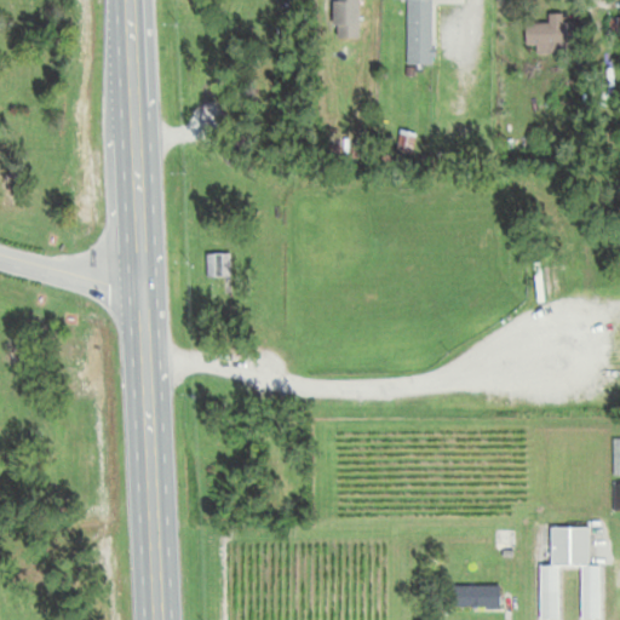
[(407,0),(408,64),(435,64),(434,0),(407,0)]
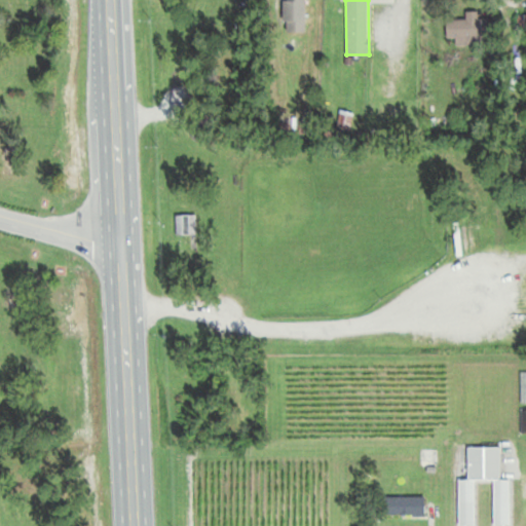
[(465,20),(446,20),(446,38),(455,38),(455,44),(482,44),(482,38),(495,38),(495,19),(478,19),(478,11),(465,11),(465,20)]
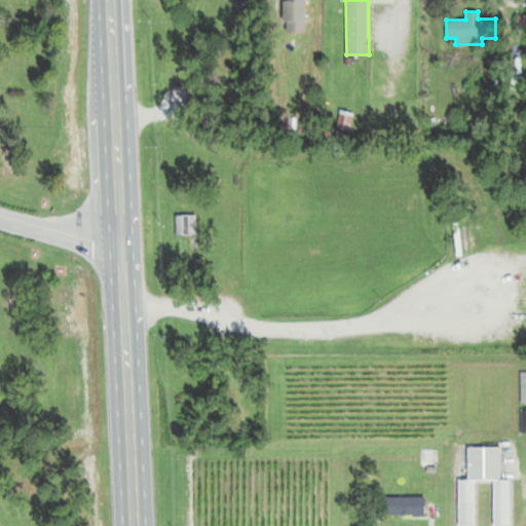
[(352,113),(340,111),(337,127),(350,129),(352,113)]
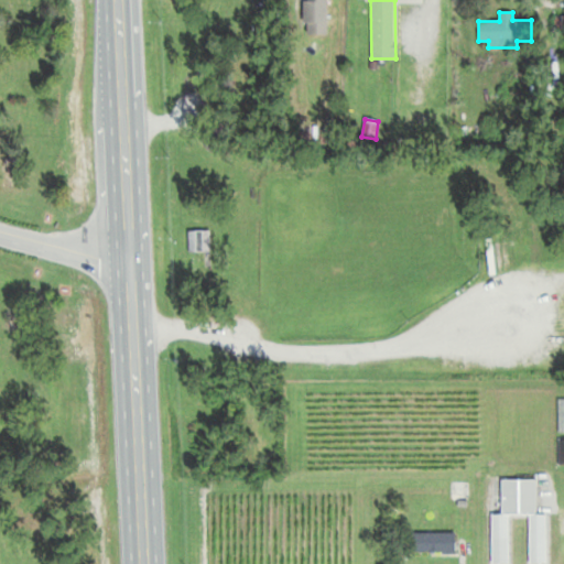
[(190,229),(190,251),(209,251),(209,229),(190,229)]
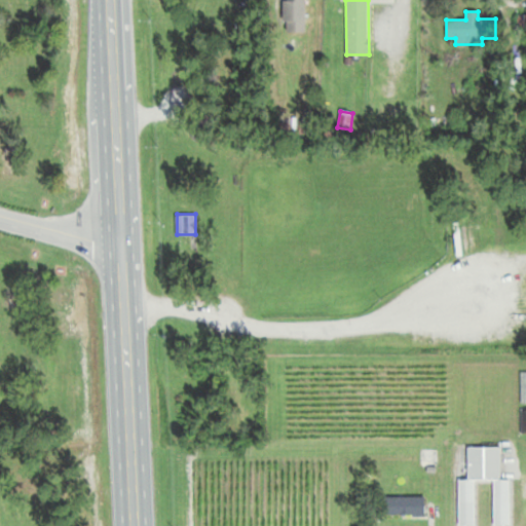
[(500,447),(468,447),(468,480),(458,480),(458,525),(475,525),(475,479),(493,479),(492,525),(510,525),(511,479),(500,479),(500,447)]
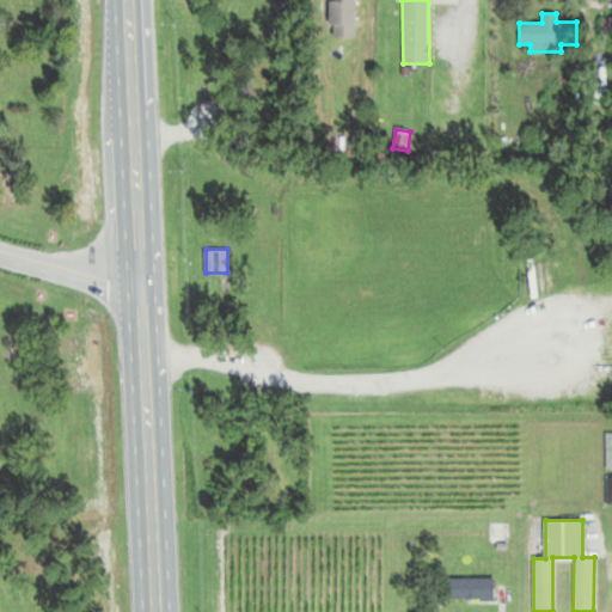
[(494,577),(448,577),(448,599),(494,599),(494,577)]
